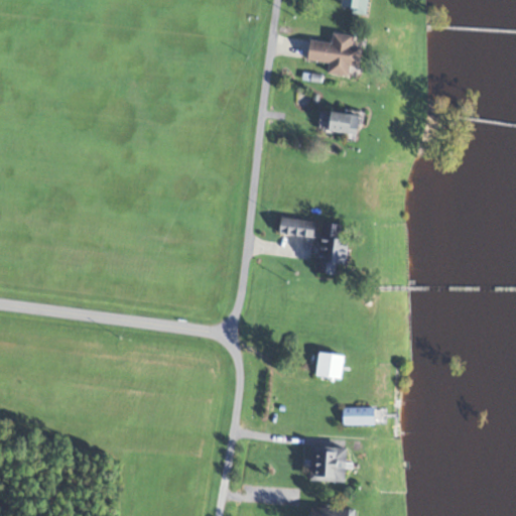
[(340,0),(339,10),(365,13),(366,0),(340,0)]
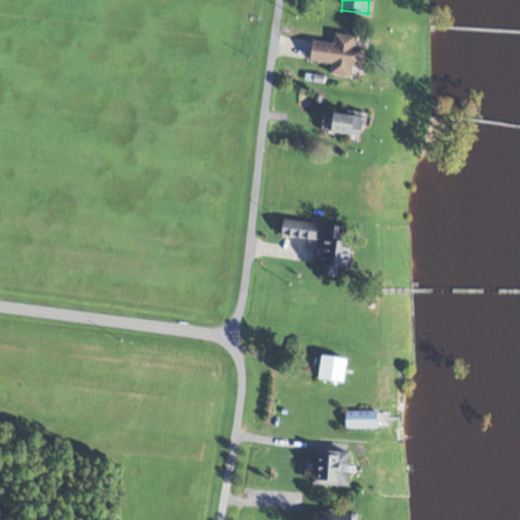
[(348,76),(349,68),(360,69),(363,48),(353,47),(354,37),(333,35),(332,44),(310,42),(308,62),(330,64),(328,74),(348,76)]
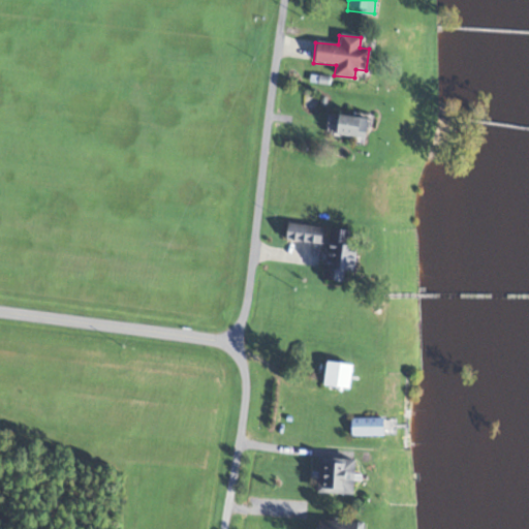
[(363,139),(366,120),(327,114),(324,125),(333,126),(331,134),(363,139)]
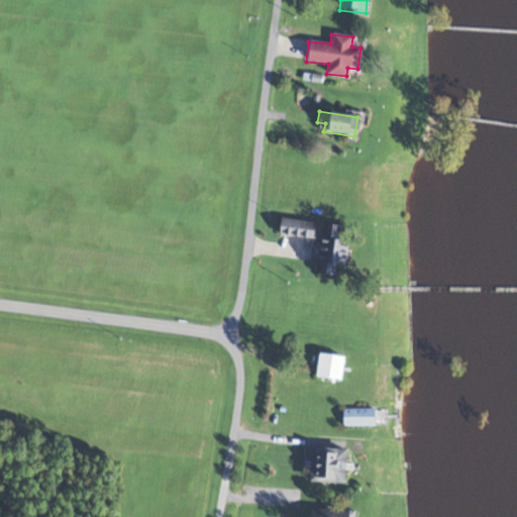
[(315,221),(280,217),(278,233),(313,237),(315,221)]
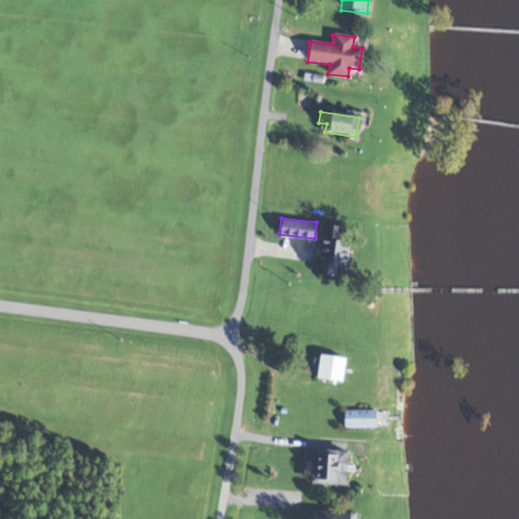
[(344,224),(318,224),(318,275),(337,275),(337,263),(344,263),(344,224)]
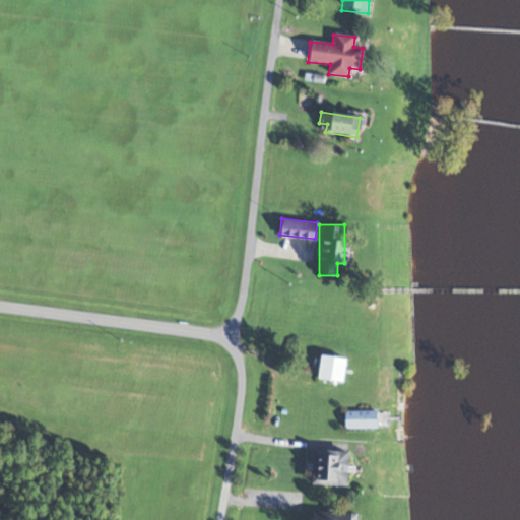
[(340,382),(344,359),(321,354),(316,377),(340,382)]
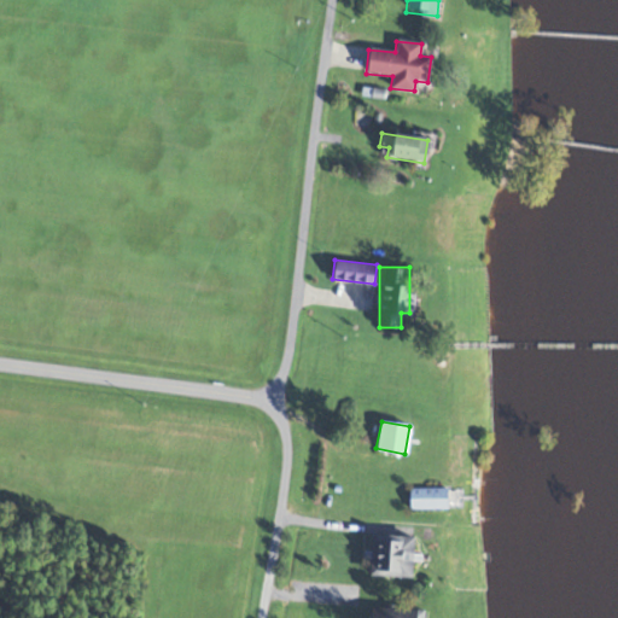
[(409,508),(444,508),(444,488),(409,488),(409,508)]
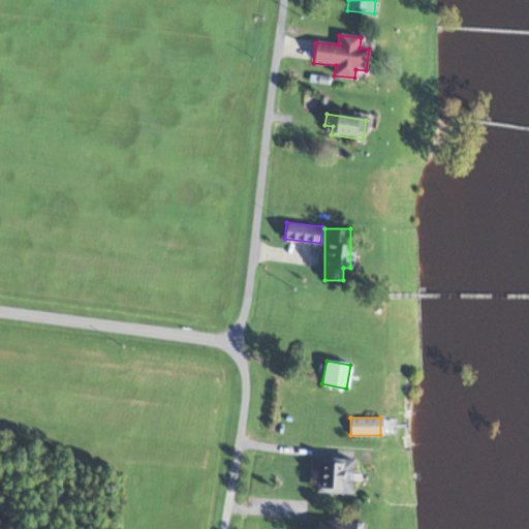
[(352,458),(317,457),(316,492),(351,492),(352,458)]
